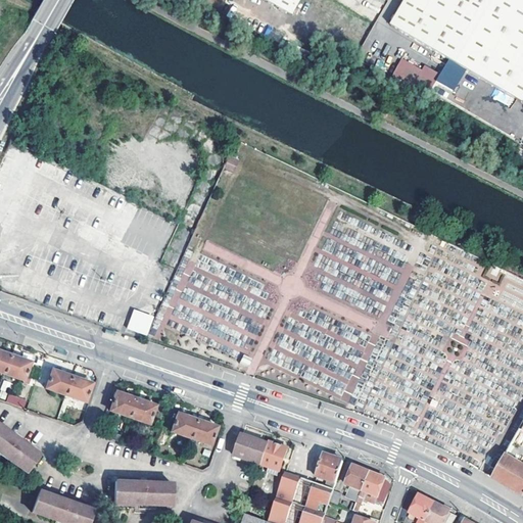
[(267,0),(292,13),(298,0),(267,0)]
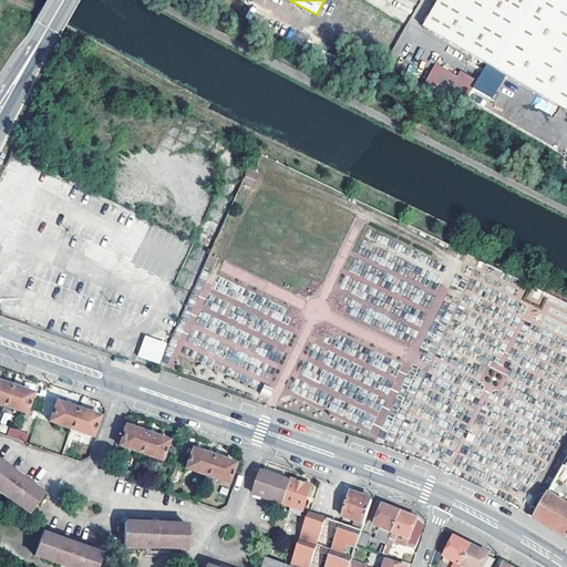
[(566,0),(440,0),(425,28),(566,106),(566,0)]
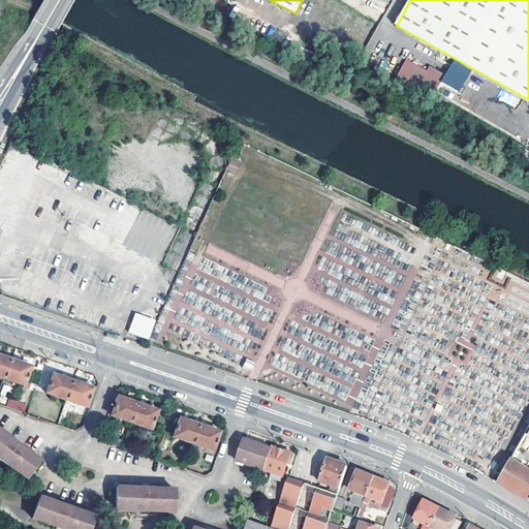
[(436,93),(443,72),(403,60),(397,81),(436,93)]
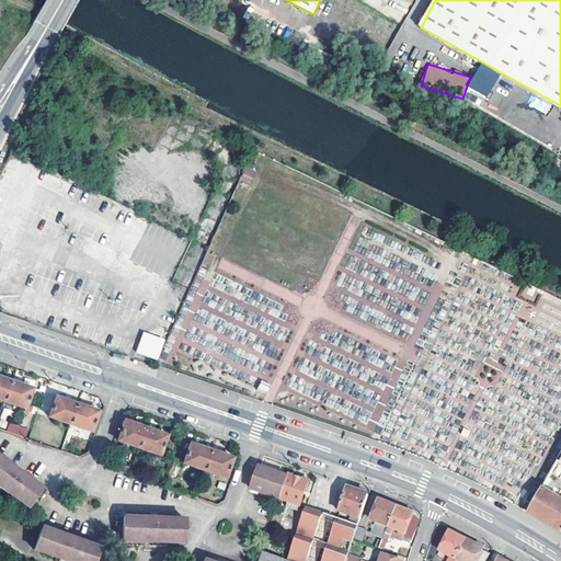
[(533,96),(528,104),(547,114),(551,106),(533,96)]
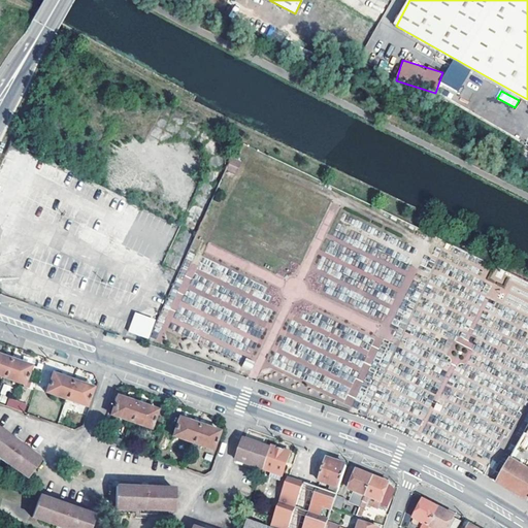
[(240,161),(231,157),(225,170),(234,174),(240,161)]
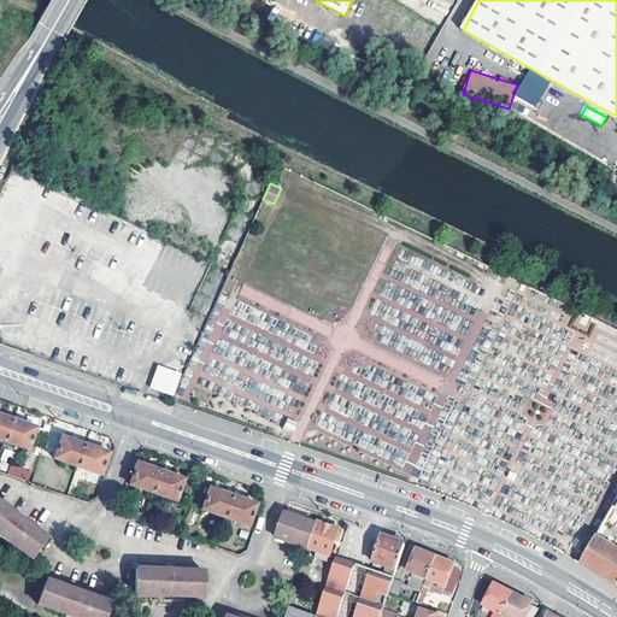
[(585,329),(588,317),(577,313),(574,325),(585,329)]
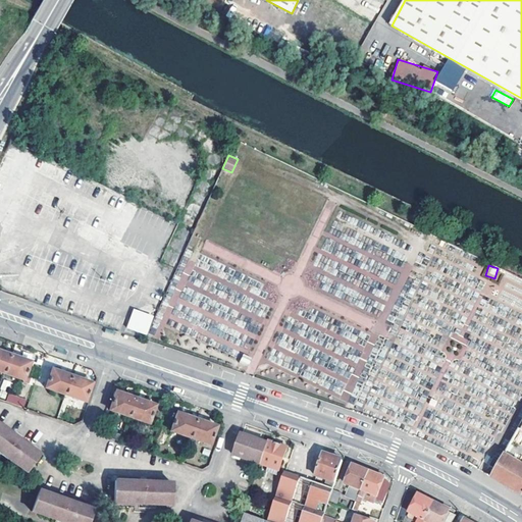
[(133,308),(126,328),(147,334),(154,315),(133,308)]
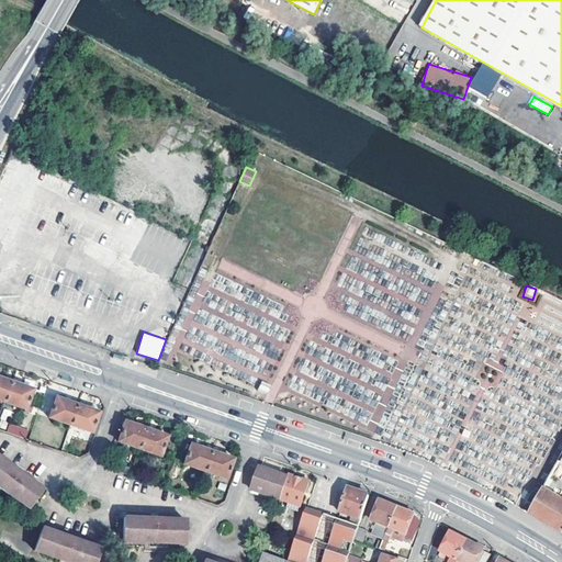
[(31,392),(0,381),(0,403),(23,412),(31,392)]
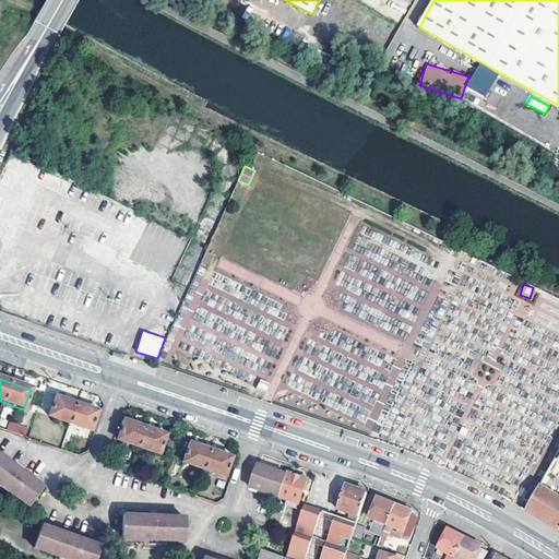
[(266,384),(258,380),(252,389),(262,393),(266,384)]
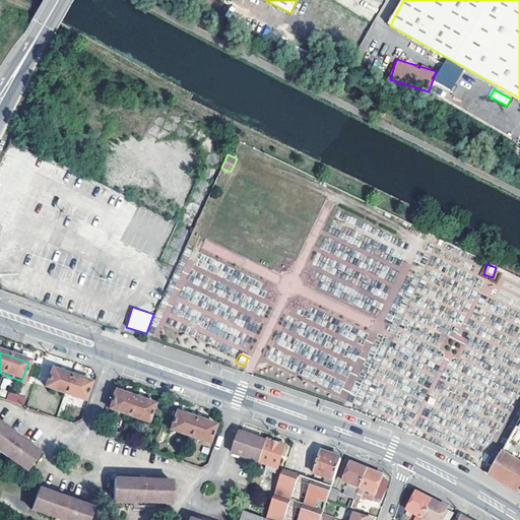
[(90,384),(51,370),(44,388),(83,401),(90,384)]
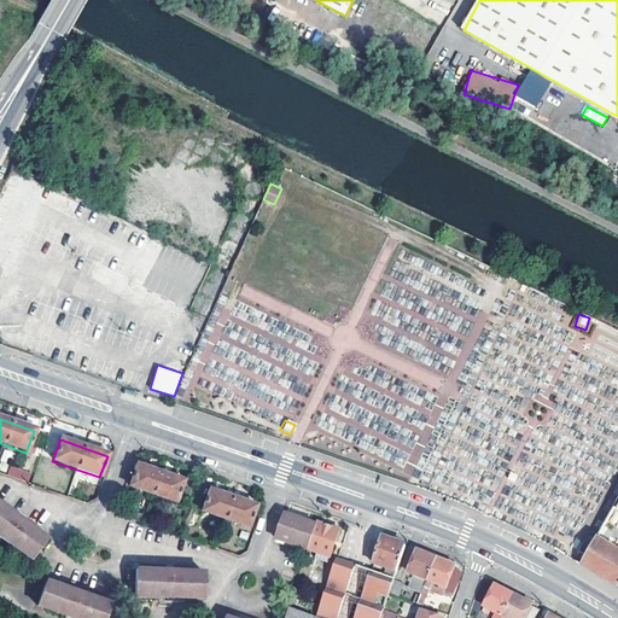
[(28,483),(31,472),(10,465),(6,476),(28,483)]
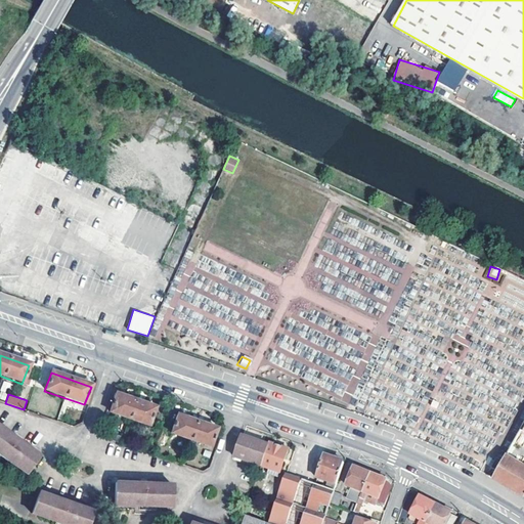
[(154,408),(114,394),(107,412),(146,426),(154,408)]
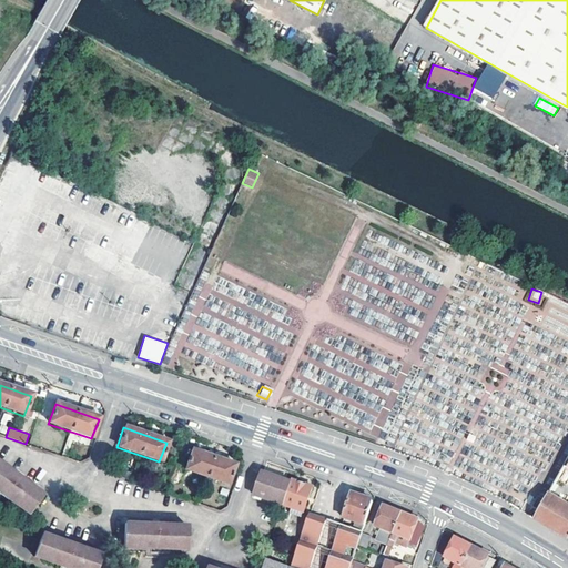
[(234,465),(191,450),(184,470),(227,485),(234,465)]
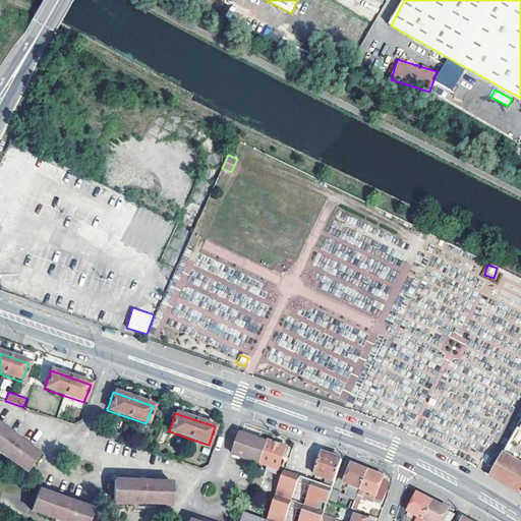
[(39,456),(0,427),(0,454),(25,473),(39,456)]
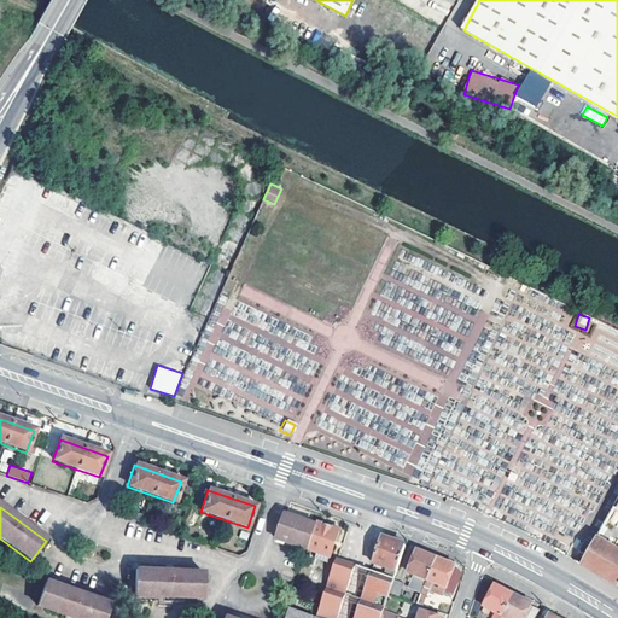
[(307,551),(315,526),(285,516),(277,540),(307,551)]
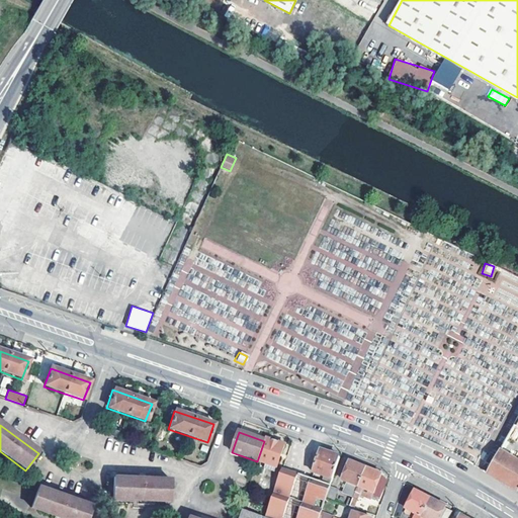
[(265,438),(264,441),(257,461),(258,461),(265,464),(276,468),(284,445),(266,438),(265,438)]
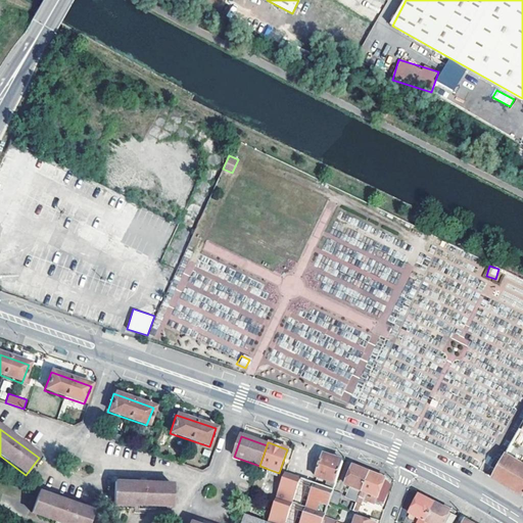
[(496,480),(522,495),(522,494),(522,465),(505,454),(502,459),(495,469),(491,477),(496,480)]
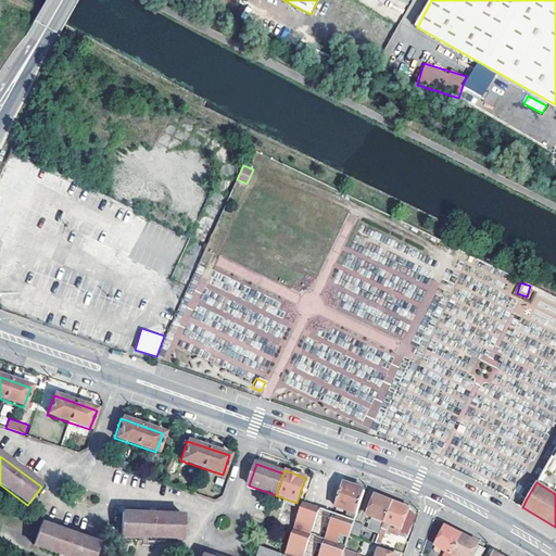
[(354,520),(365,491),(354,487),(342,483),(335,506),(349,512),(346,518),(354,520)]
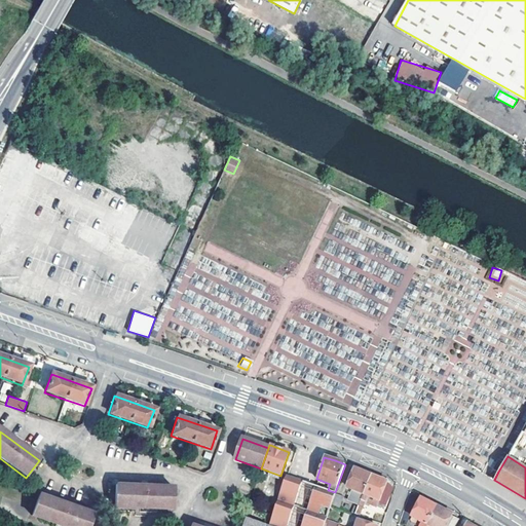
[(498,472),(504,461),(498,458),(492,467),(498,472)]
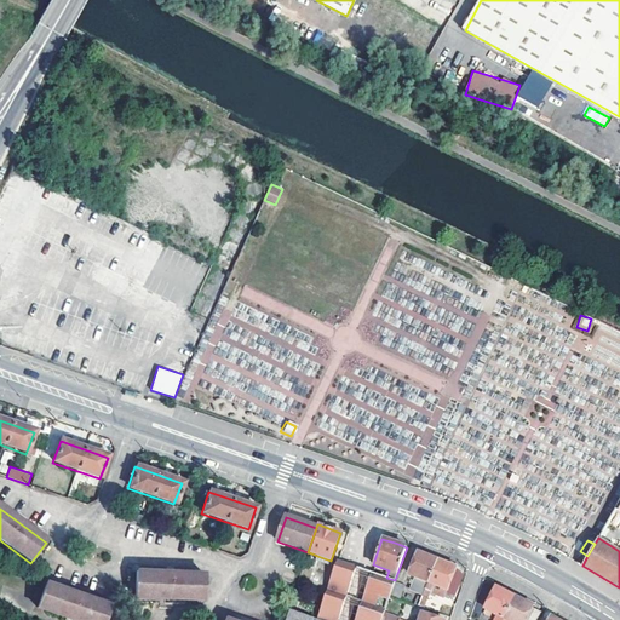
[(419,600),(436,560),(425,556),(418,552),(408,573),(422,579),(418,586),(419,587),(415,597),(419,600)]
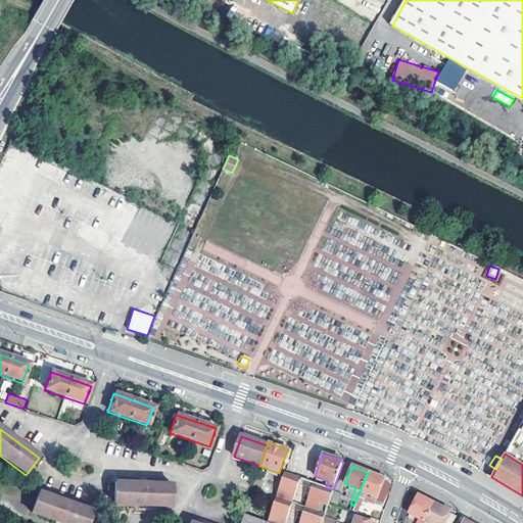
[(279,473),(268,469),(266,473),(277,477),(279,473)]
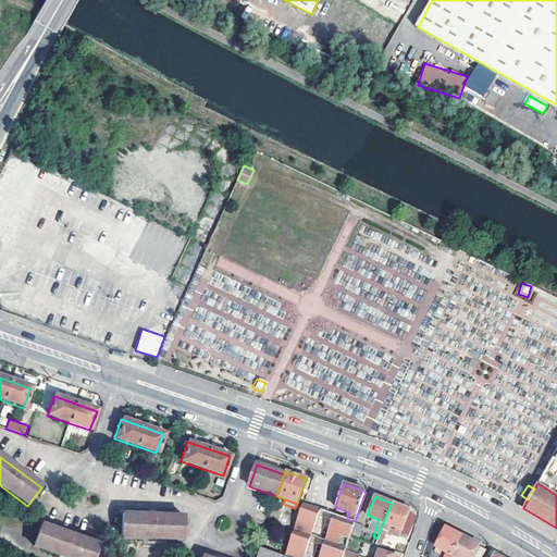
[(403,508),(392,503),(376,539),(374,544),(381,546),(387,531),(399,537),(401,533),(408,536),(416,517),(408,512),(409,510),(403,508)]
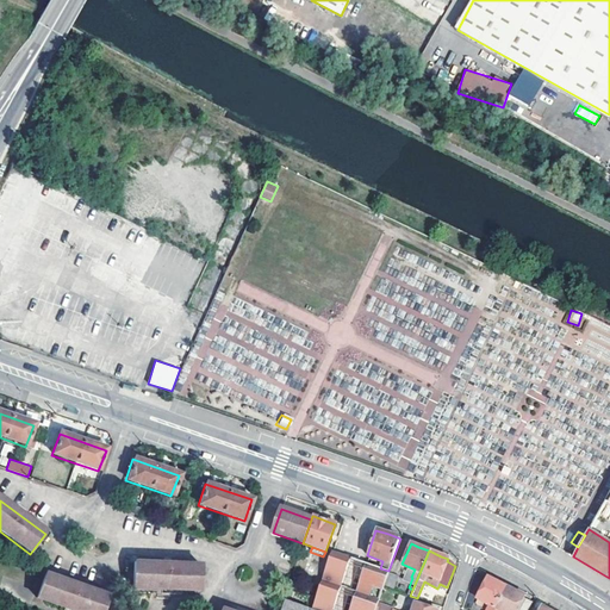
[(374,609),(388,571),(380,568),(331,553),(312,609),(311,609),(374,609)]
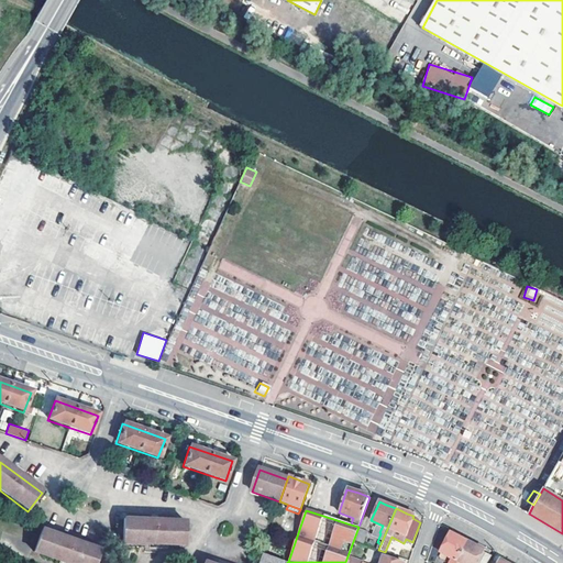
[(184,522),(122,522),(122,545),(184,545),(184,522)]
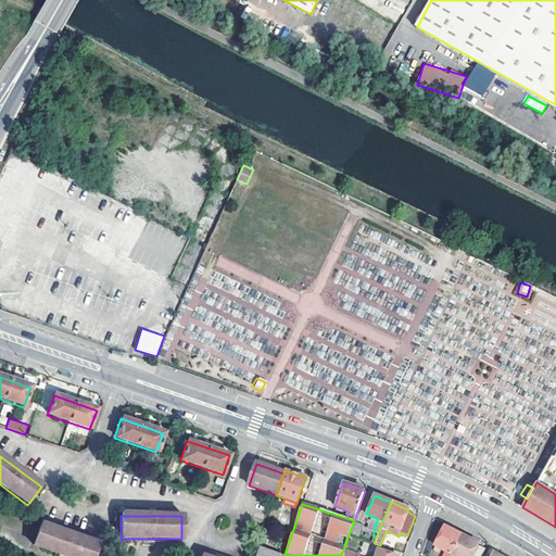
[(92,555),(97,544),(40,526),(33,547),(59,555),(92,555)]
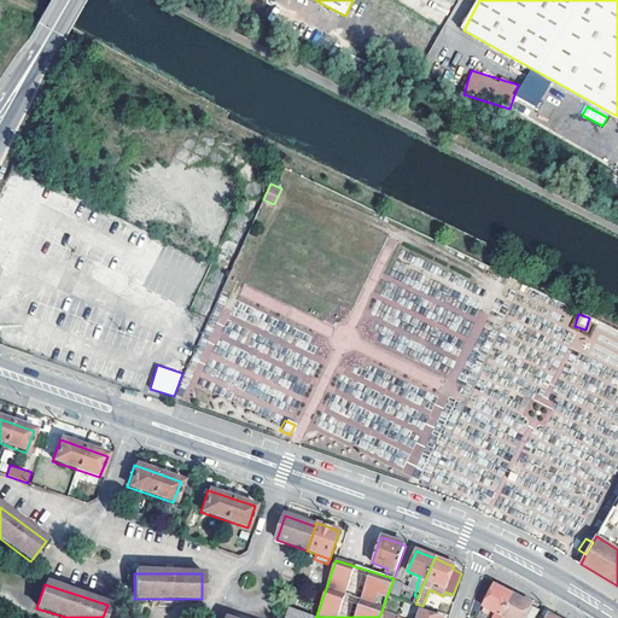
[(501,617),(512,595),(502,589),(495,586),(483,607),(494,613),(491,617),(501,617)]
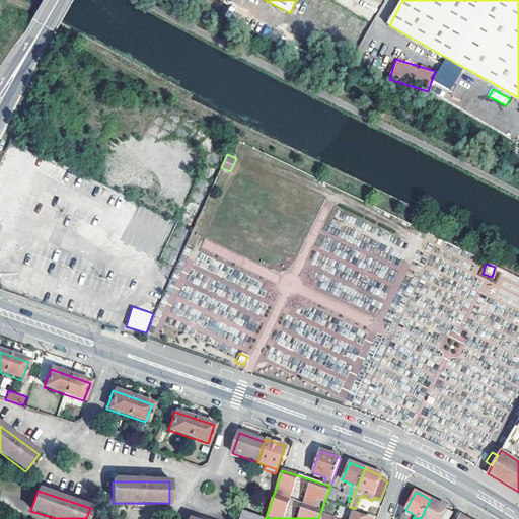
[(430,500),(421,518),(440,518),(446,508),(439,504),(430,500)]
